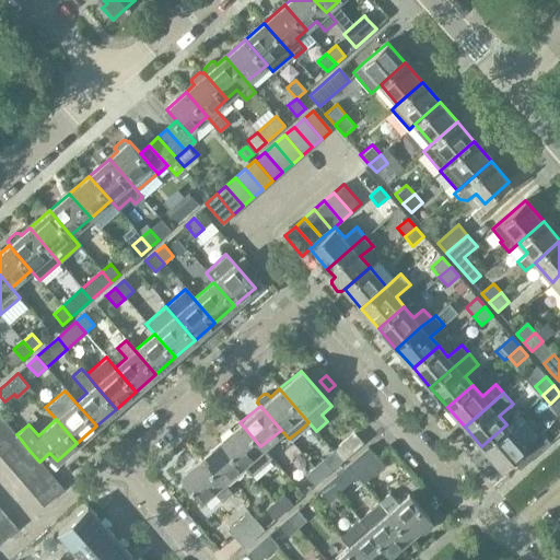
[(0,422),(0,440),(12,430),(3,420),(0,422)]
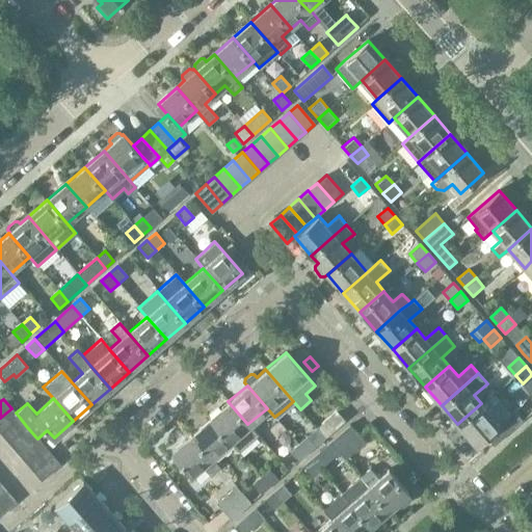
[(209,418),(229,441),(238,452),(258,435),(247,424),(228,401),(209,418)]
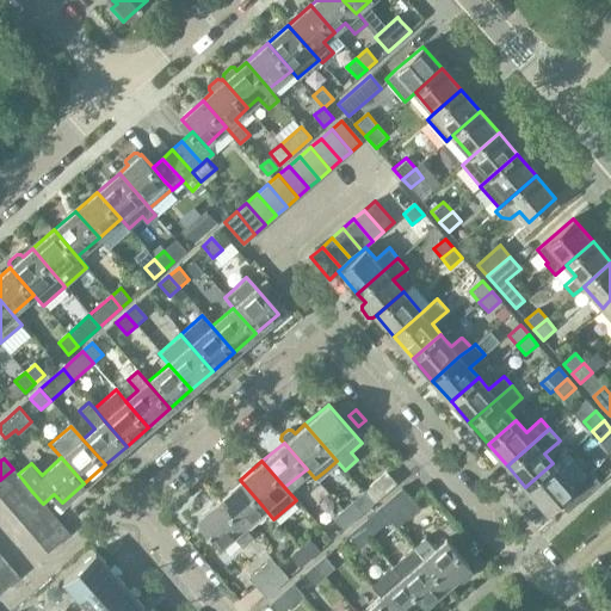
[(553,463),(525,487),(545,510),(556,499),(567,512),(591,491),(581,479),(573,486),(553,463)]
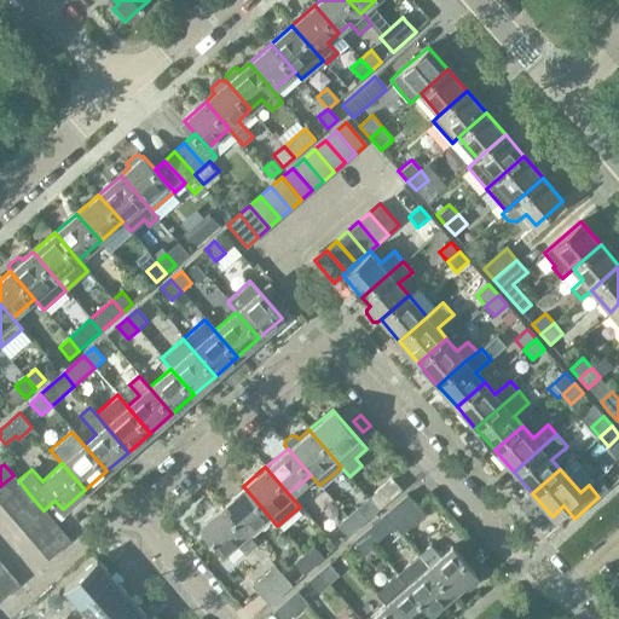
[(0,486),(0,504),(0,505),(23,486),(18,480),(13,475),(0,486)]
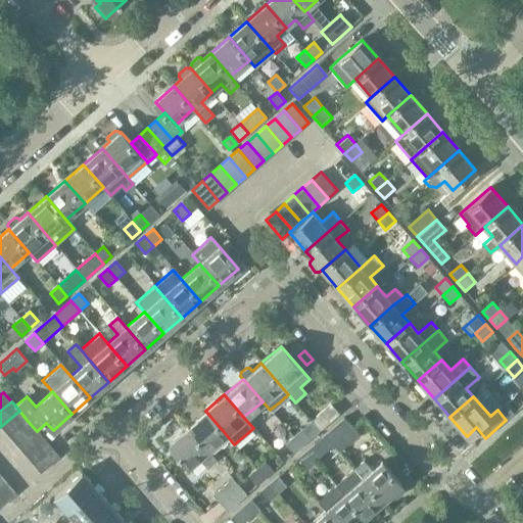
[(311,419),(319,429),(338,412),(330,402),(311,419)]
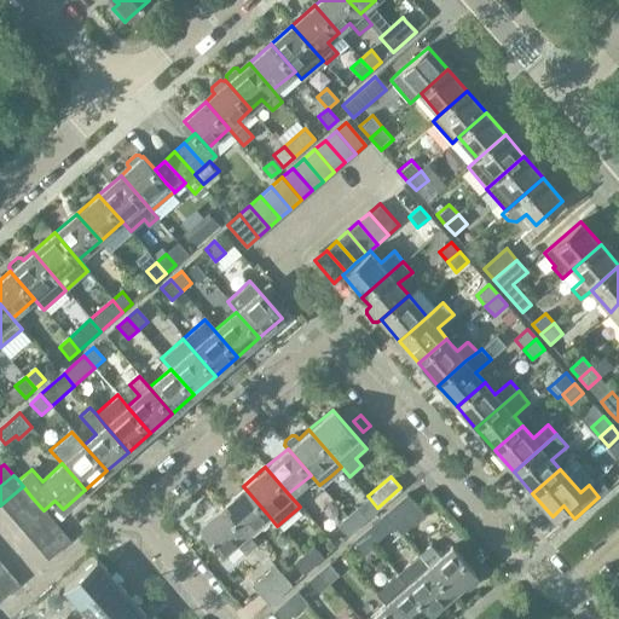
[(0,505),(10,516),(32,497),(23,486),(0,505)]
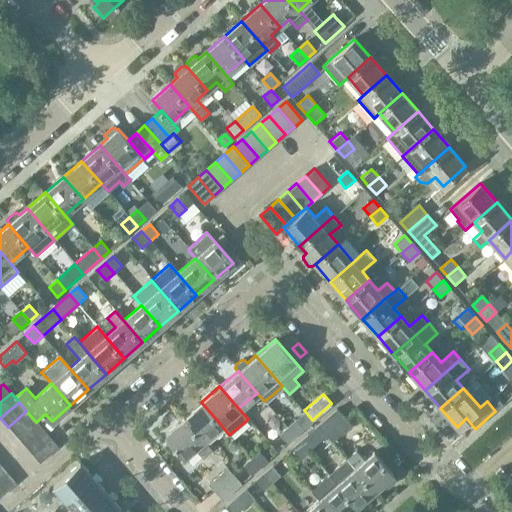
[(201,402),(183,418),(202,440),(220,424),(201,402)]
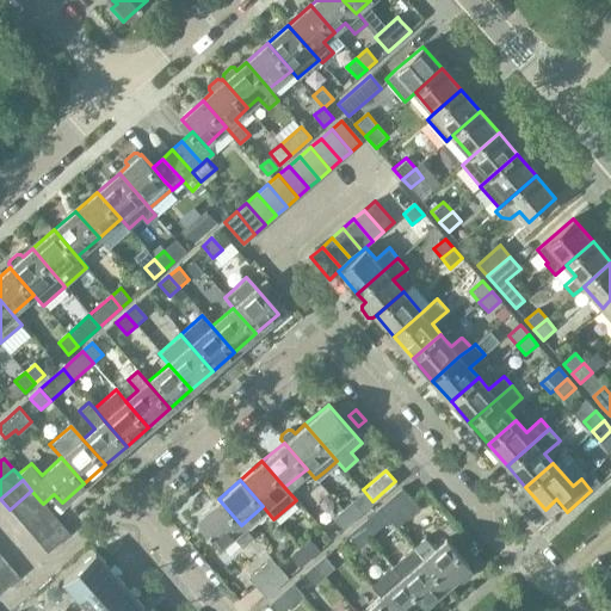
[(400,487),(378,507),(388,518),(396,528),(419,508),(400,487)]
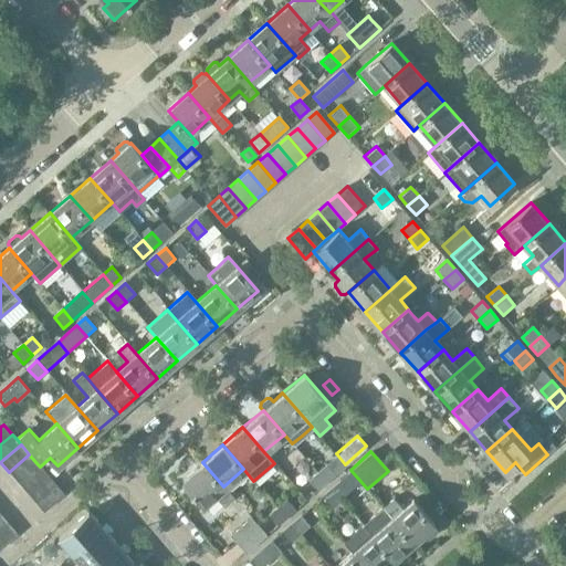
[(325,463),(316,471),(325,481),(334,473),(345,464),(336,453),(325,463)]
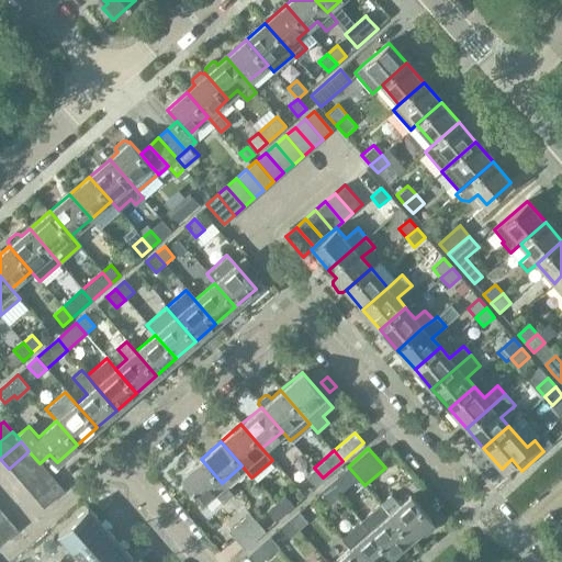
[(9,469),(18,479),(37,461),(29,451),(9,469)]
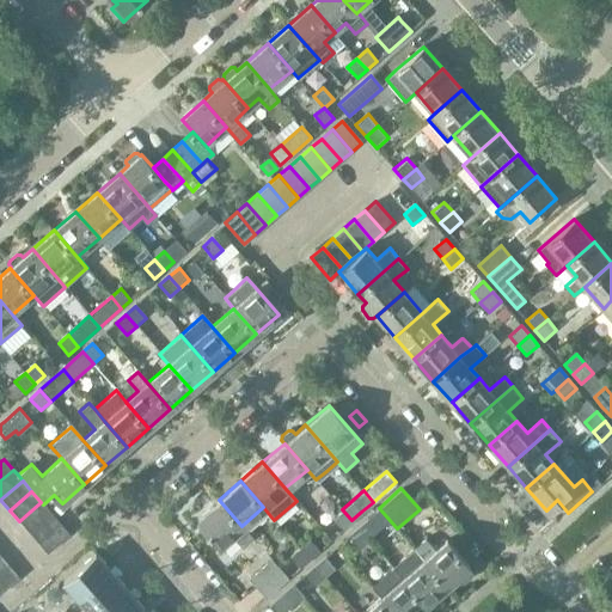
[(242,526),(219,500),(196,519),(220,545),(231,536),(240,546),(251,536),(242,526)]
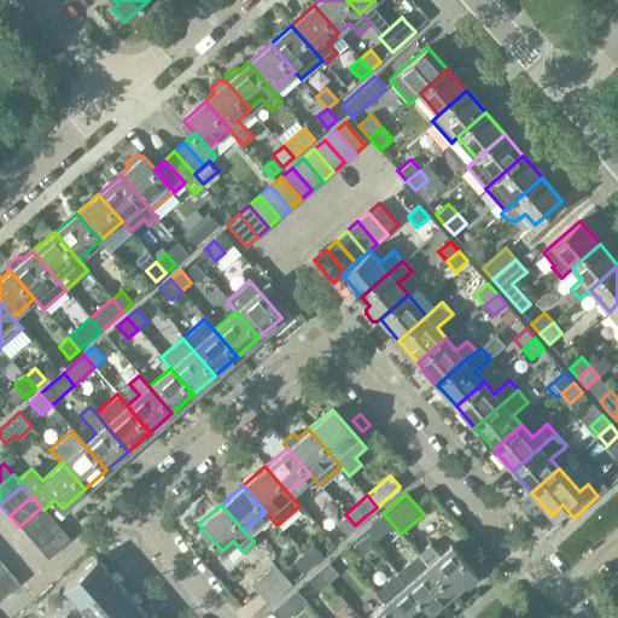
[(19,526),(29,537),(51,518),(41,507),(19,526)]
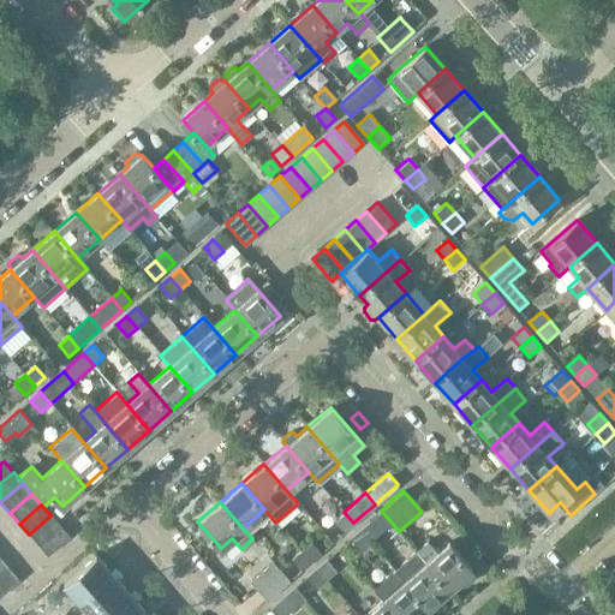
[(369,520),(359,529),(369,541),(378,531),(390,521),(381,511),(369,520)]
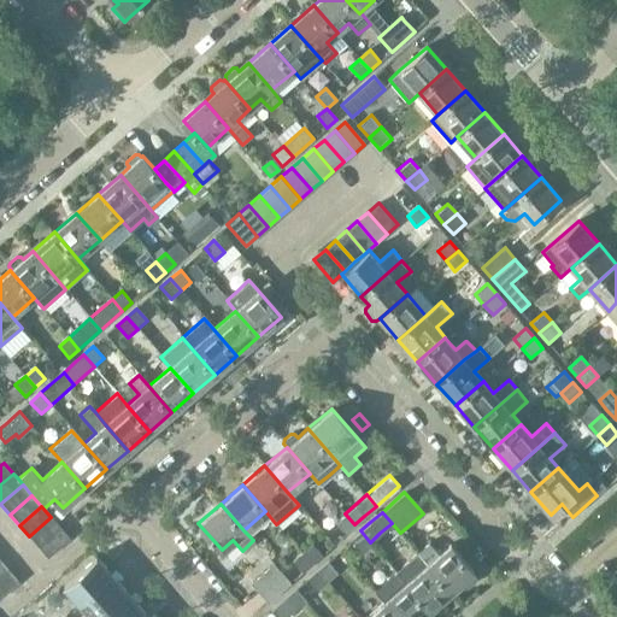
[(354,524),(345,513),(335,522),(345,533),(354,524)]
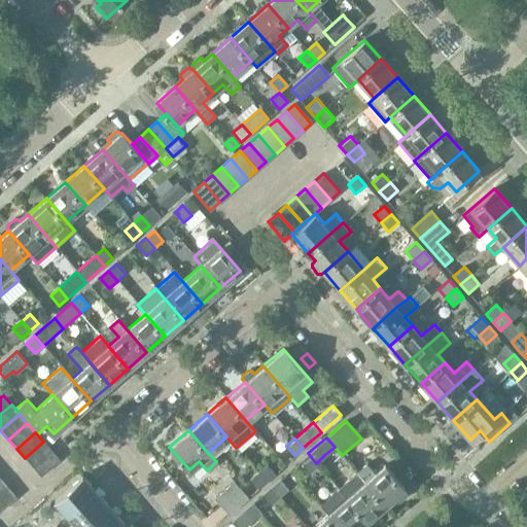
[(25,458),(33,467),(51,451),(43,442),(25,458)]
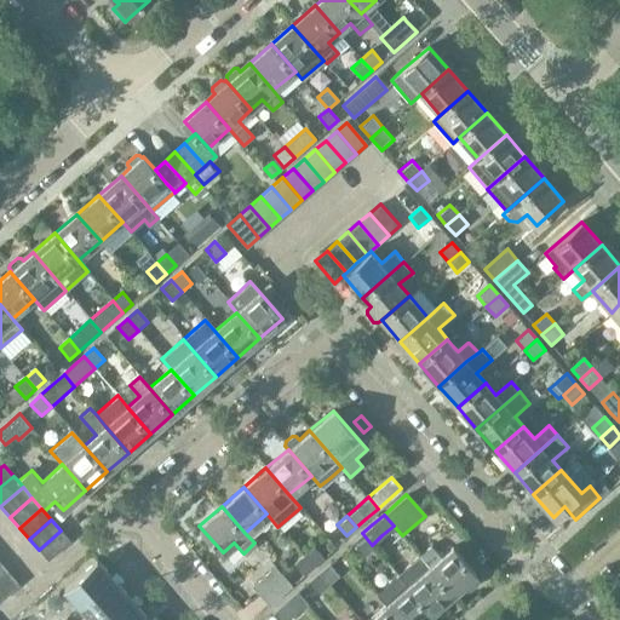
[(61,530),(39,550),(47,561),(70,541),(61,530)]
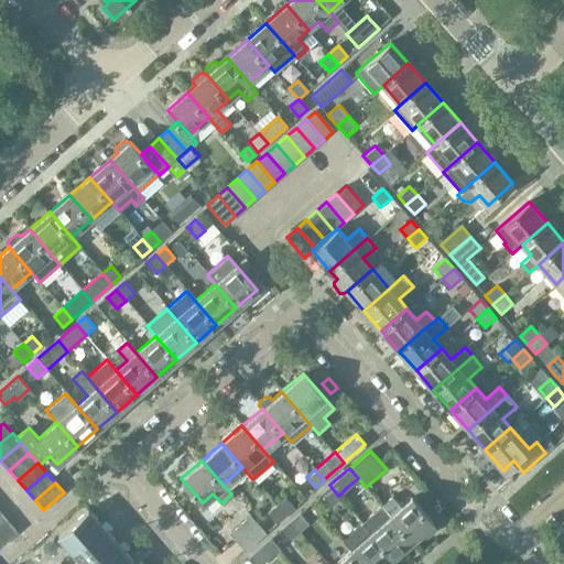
[(338,496),(329,485),(321,494),(329,503),(338,496)]
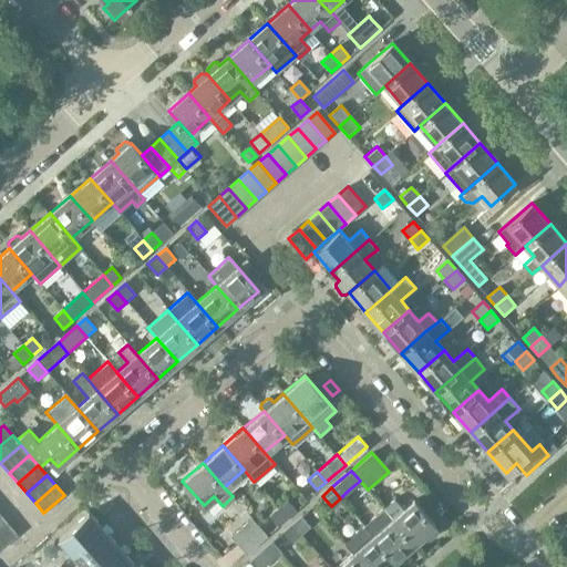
[(286,498),(277,506),(286,516),(295,508),(286,498)]
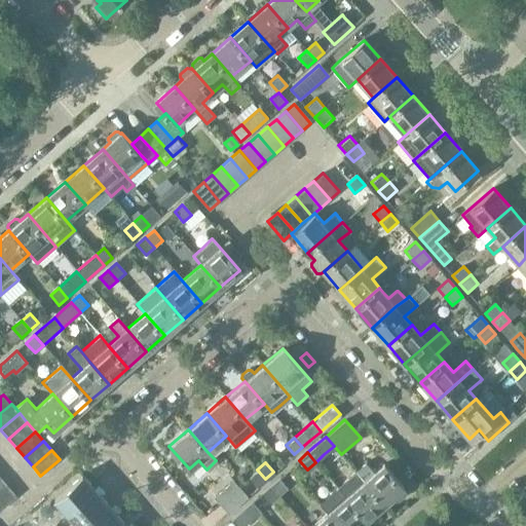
[(366,462),(355,472),(384,503),(391,497),(393,500),(398,500),(405,494),(405,490),(403,488),(404,487),(383,464),(374,473),(366,462)]
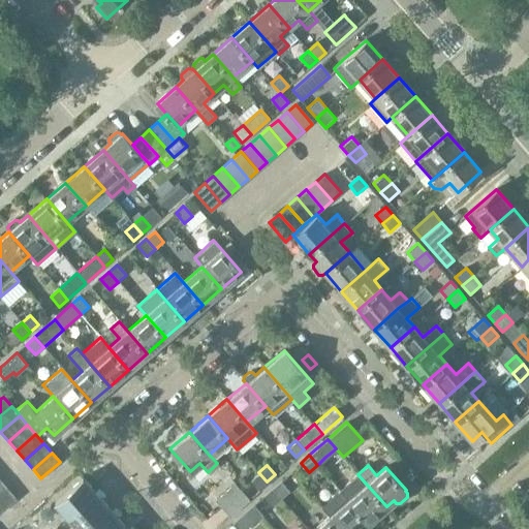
[(267,481),(258,472),(250,479),(258,490),(267,481)]
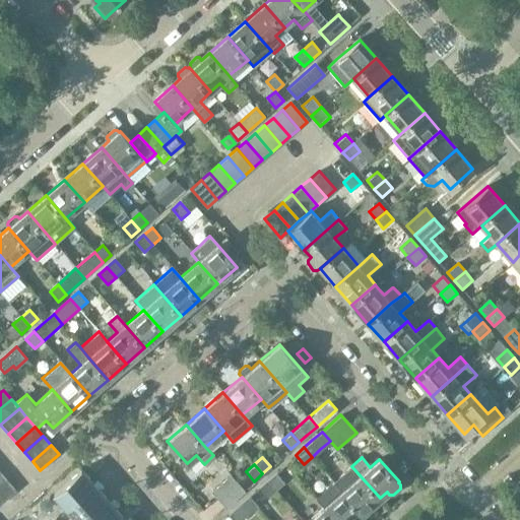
[(351,466),(333,481),(362,514),(380,498),(351,466)]
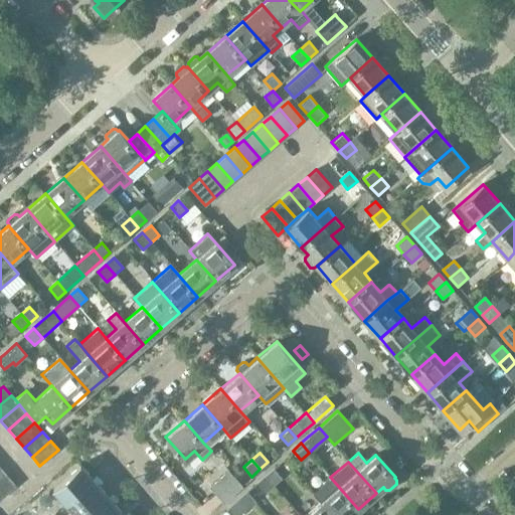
[(54,490),(70,508),(96,486),(79,468),(54,490)]
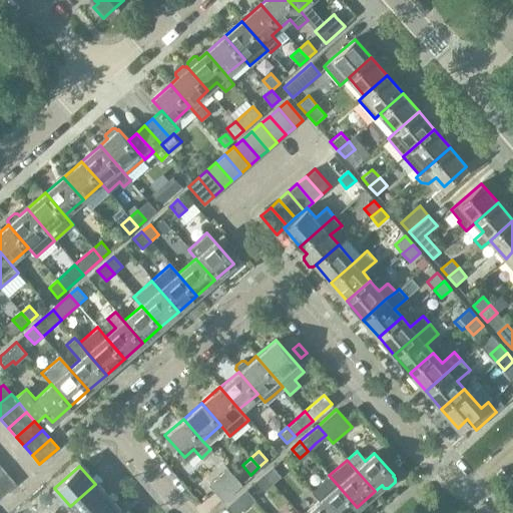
[(272,466),(264,473),(272,482),(280,475),(272,466)]
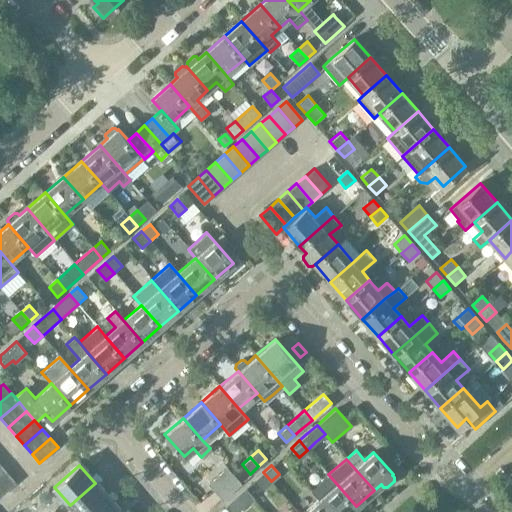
[(271,481),(263,472),(255,479),(263,488),(271,481)]
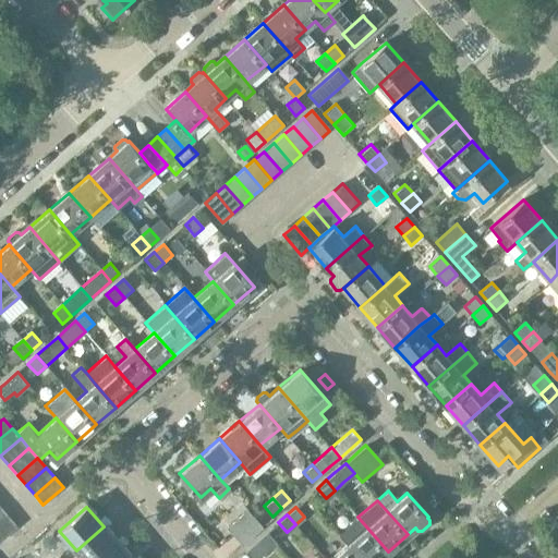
[(253,516),(231,534),(241,544),(262,525),(253,516)]
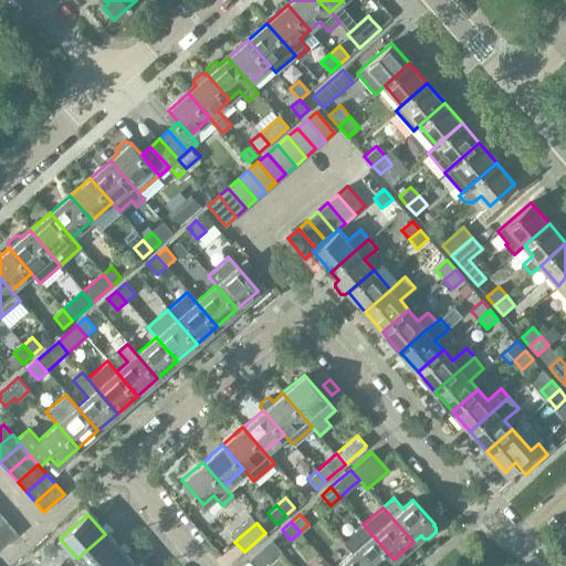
[(343,542),(352,552),(363,565),(386,565),(394,559),(363,524),(343,542)]
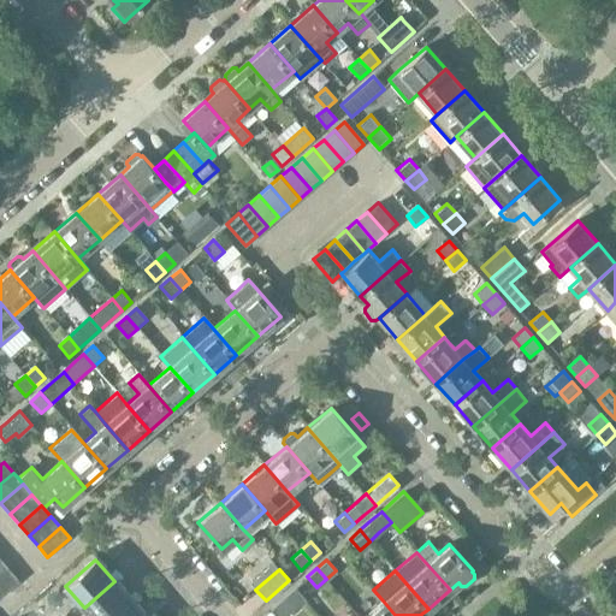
[(9,572),(0,579),(0,598),(18,582),(9,572)]
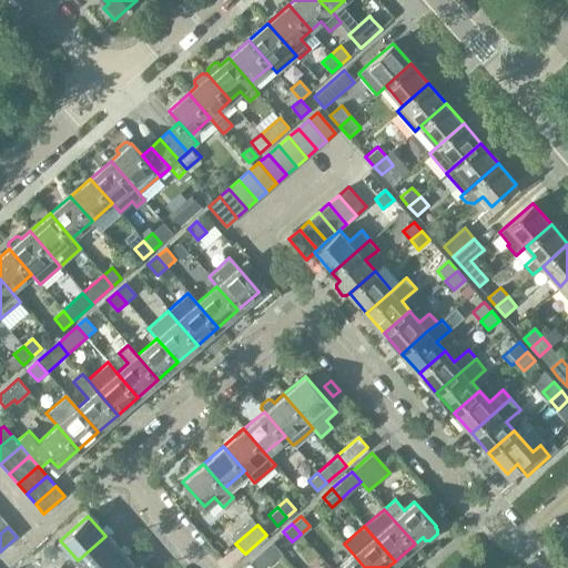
[(78,560),(83,567),(109,567),(123,556),(105,536),(78,560)]
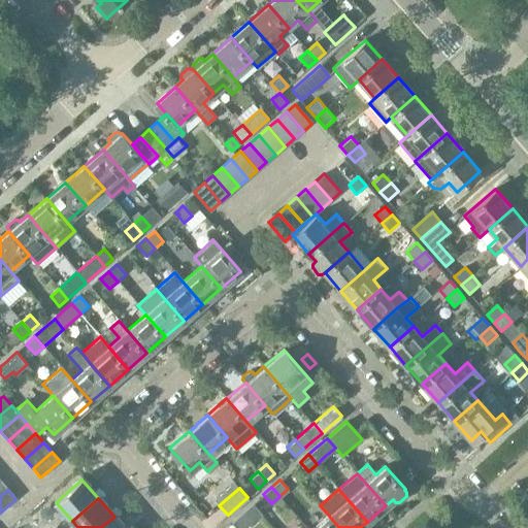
[(233,521),(239,527),(242,527),(261,513),(253,503),(233,521)]
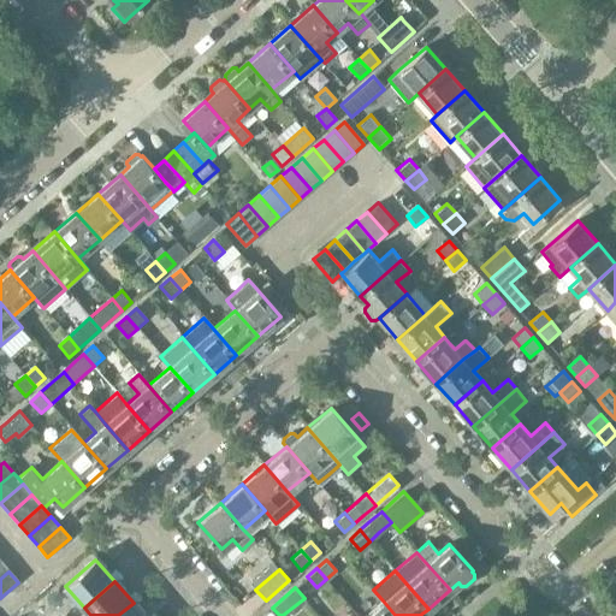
[(395,615),(383,600),(365,615),(395,615)]
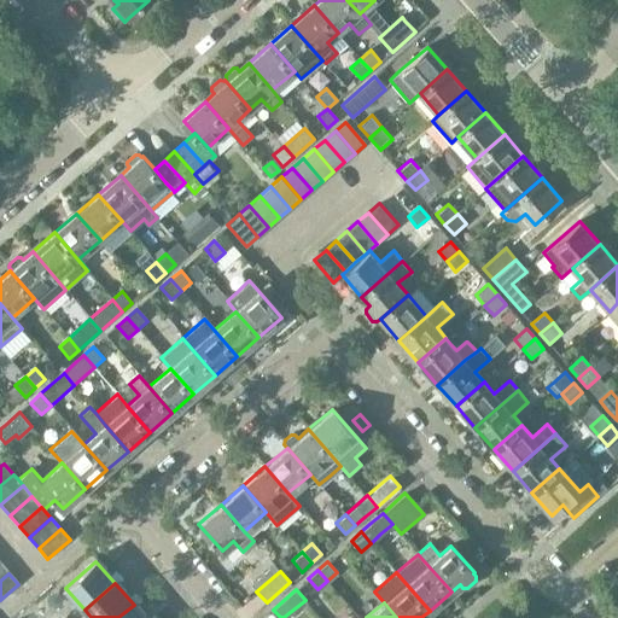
[(118,617),(145,617),(134,605),(118,617)]
